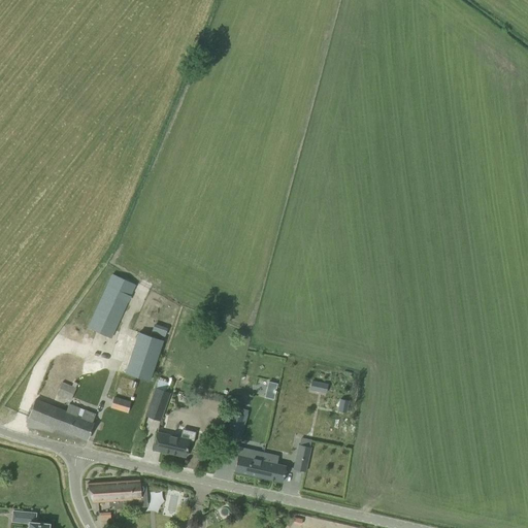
[(111,338),(135,285),(111,273),(88,328),(111,338)]
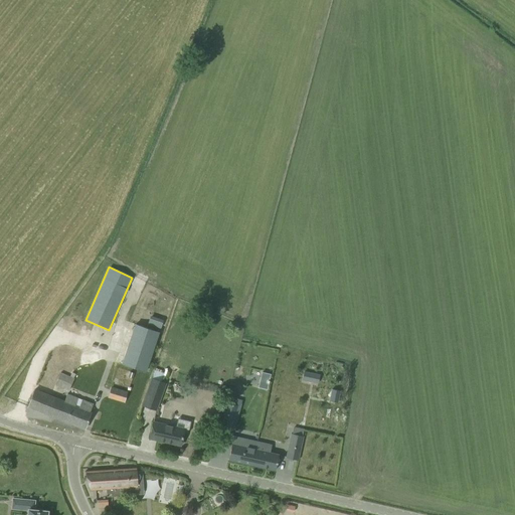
[(136,324),(123,364),(146,371),(159,331),(136,324)]
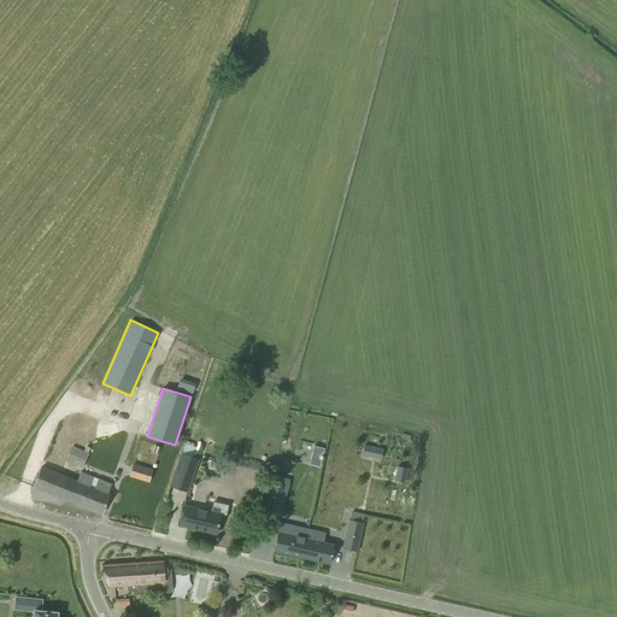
[(188,492),(199,459),(193,457),(197,446),(186,442),(171,486),(188,492)]
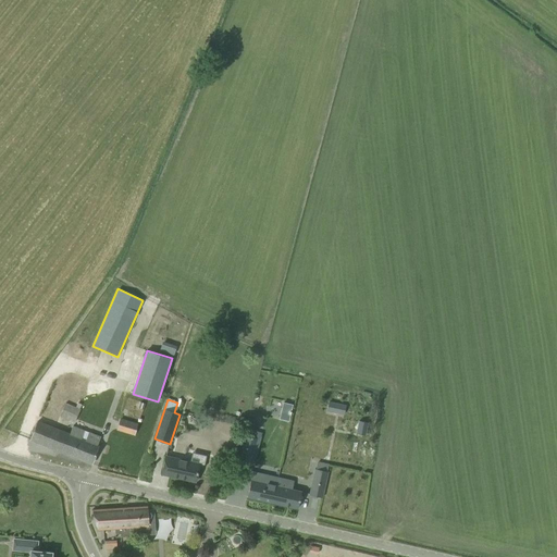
[(75,421),(82,405),(77,403),(76,407),(65,403),(60,416),(75,421)]
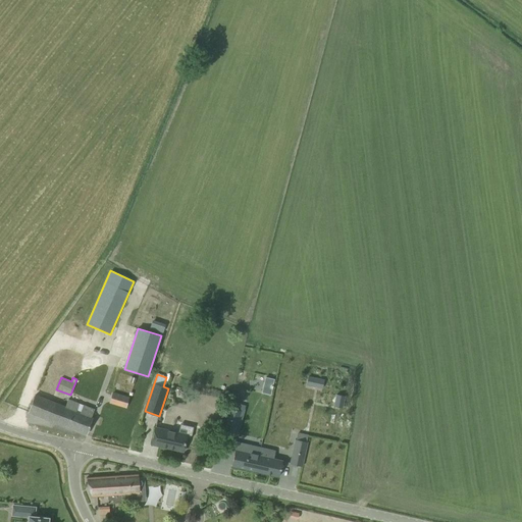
[(265,377),(264,383),(272,385),(274,379),(265,377)]
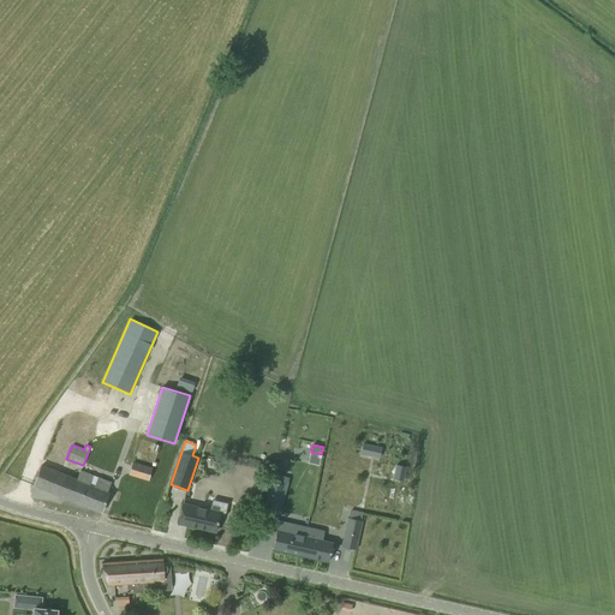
[(375,446),(372,455),(380,457),(382,447),(375,446)]
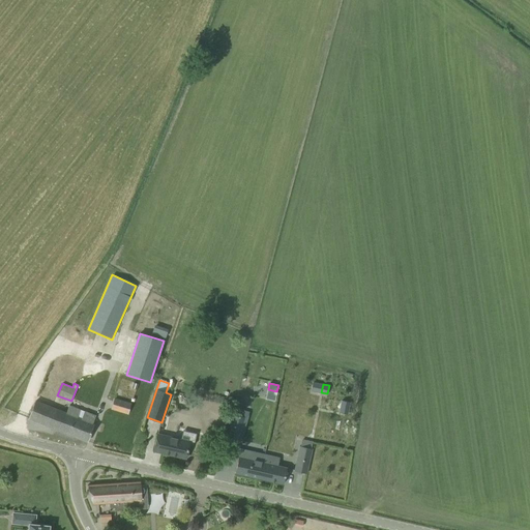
[(130,404),(115,399),(112,409),(127,413),(130,404)]
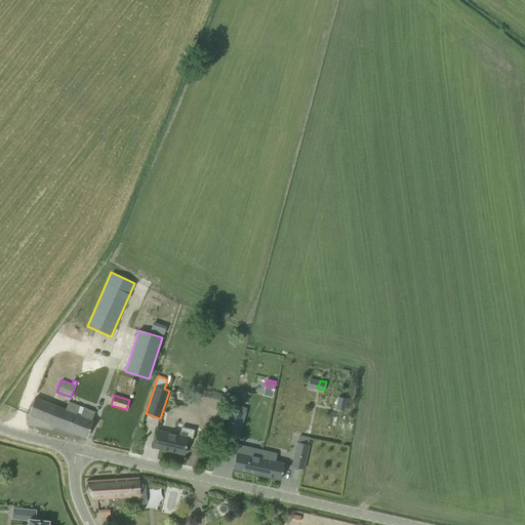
[(86,437),(90,428),(95,412),(83,408),(81,414),(77,413),(80,406),(68,402),(66,409),(35,398),(32,405),(29,414),(86,437)]
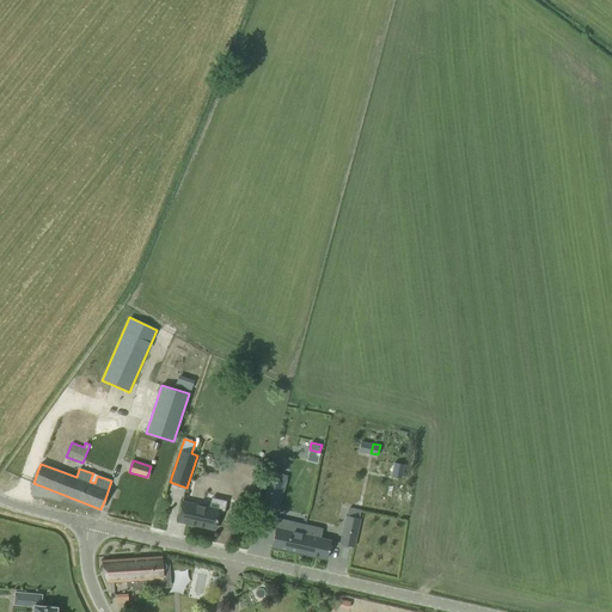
[(270,478),(263,503),(275,507),(282,482),(271,478),(270,478)]
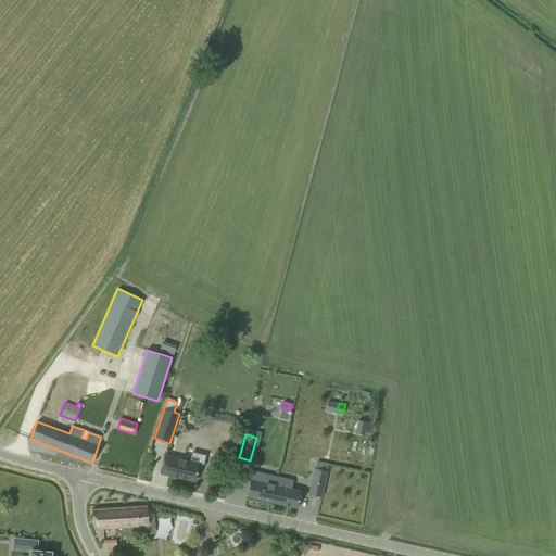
[(189,460),(165,455),(161,474),(194,481),(199,463),(200,456),(191,454),(189,460)]
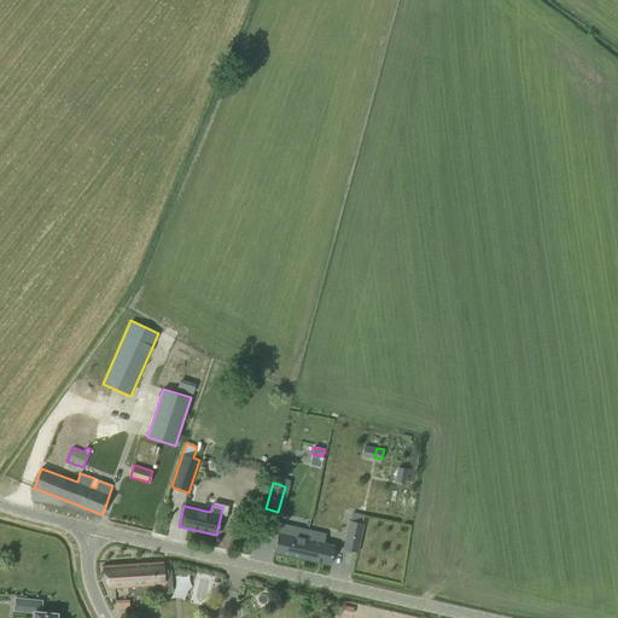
[(363,524),(350,520),(344,548),(357,552),(363,524)]
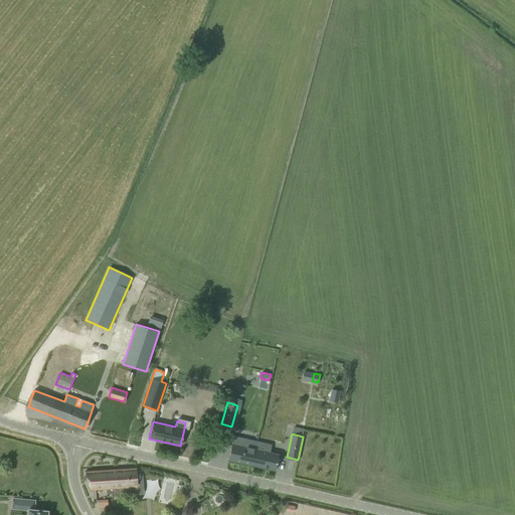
[(227,461),(251,466),(255,443),(225,437),(223,445),(230,446),(227,461)]
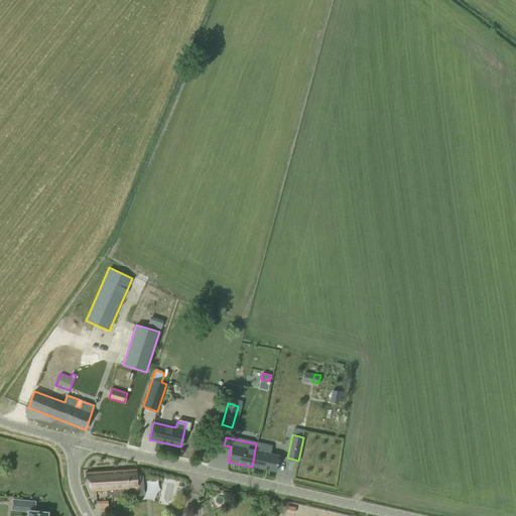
[(256,443),(252,467),(275,472),(278,456),(275,456),(270,454),(271,446),(256,443)]
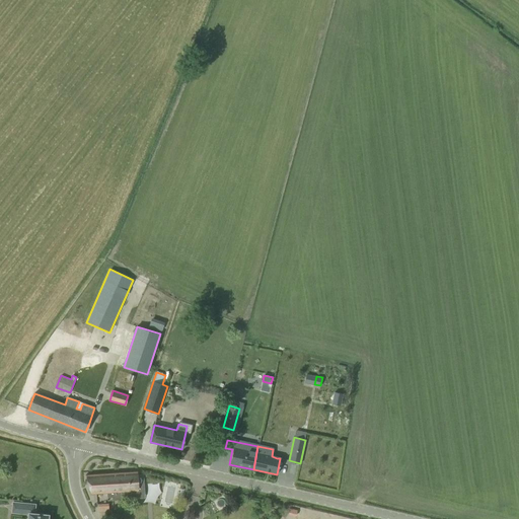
[(137,471),(85,475),(91,494),(96,493),(106,493),(107,501),(124,500),(124,496),(124,492),(139,490),(138,486),(143,486),(142,474),(137,475),(137,471)]
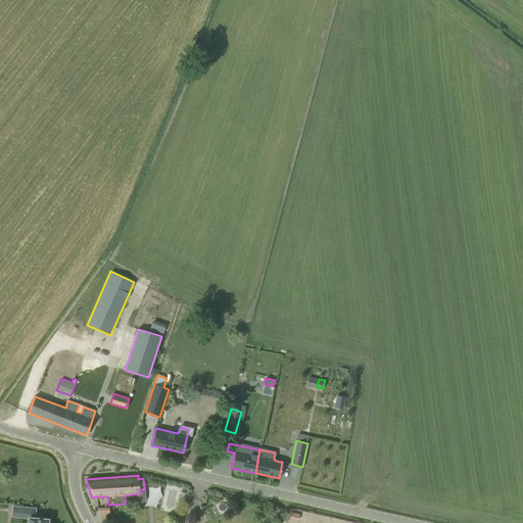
[(168,507),(178,509),(182,487),(169,484),(164,505),(168,506),(168,507)]
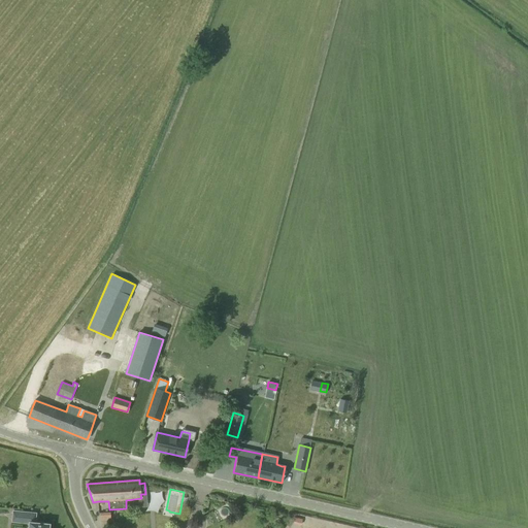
[(101,510),(101,520),(114,520),(114,512),(101,510)]
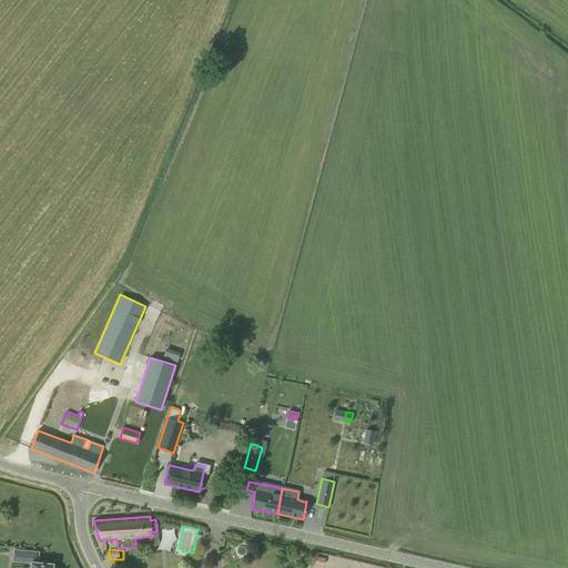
[(38,551),(26,550),(24,551),(24,561),(31,561),(30,567),(51,567),(52,564),(37,561),(38,551)]
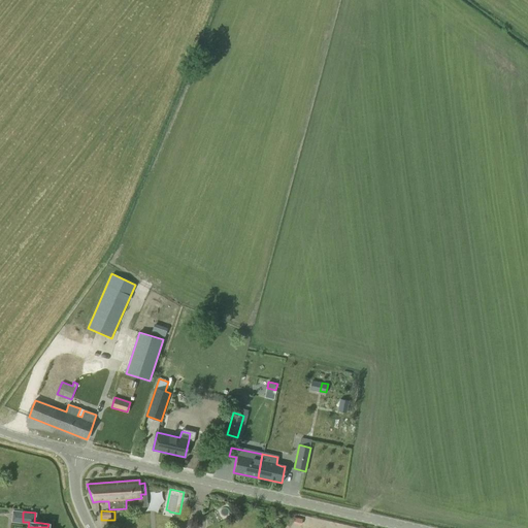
All buildings are outlined.
